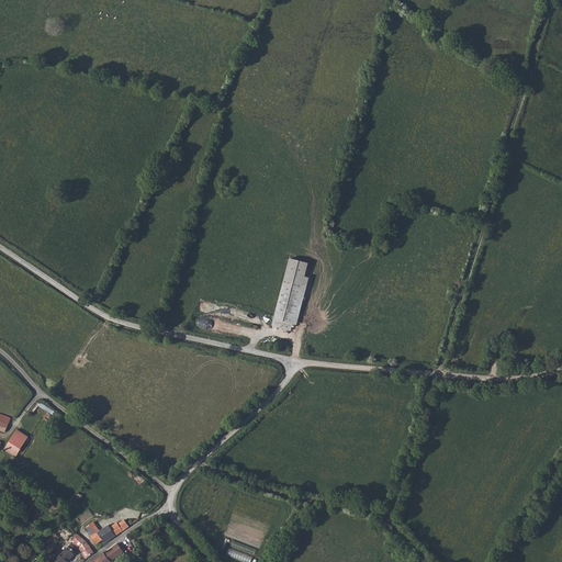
[(284,280),(274,319),(292,324),(295,325),(307,285),(303,284),(307,265),(290,260),(284,280)]
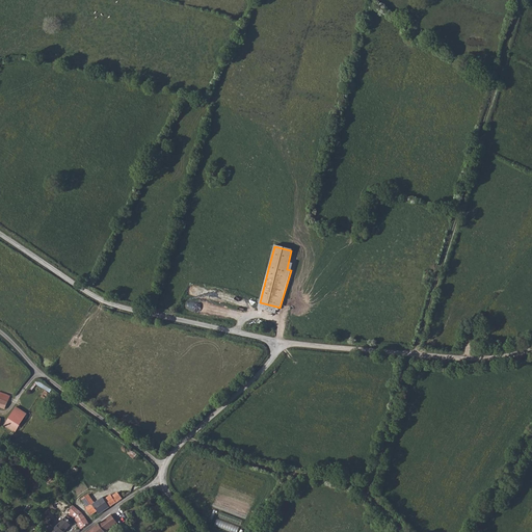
[(276,307),(260,302),(258,309),(274,313),(276,307)]
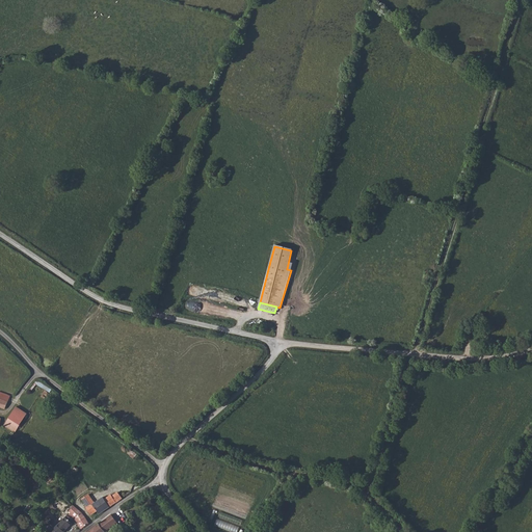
[(0,392),(0,399),(7,402),(9,396),(0,392)]
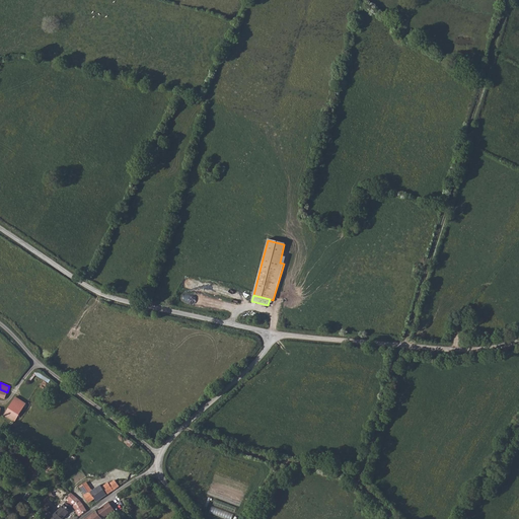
[(26,404),(15,397),(4,415),(15,422),(26,404)]
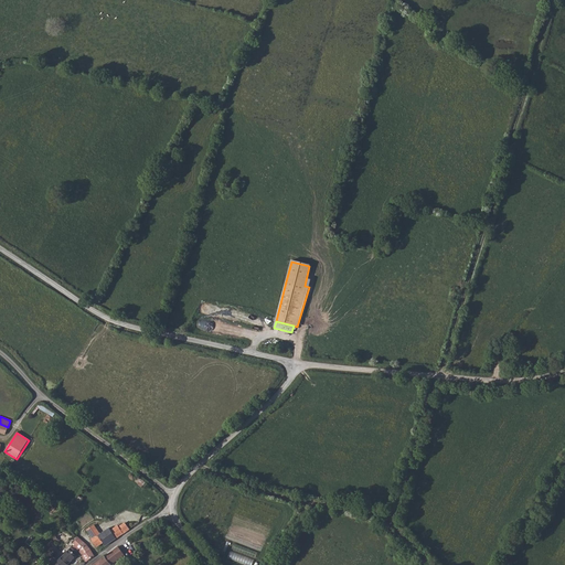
[(113,542),(129,530),(125,523),(119,526),(117,525),(110,531),(108,529),(99,534),(92,526),(86,531),(94,539),(92,542),(97,547),(102,543),(106,547),(113,542)]
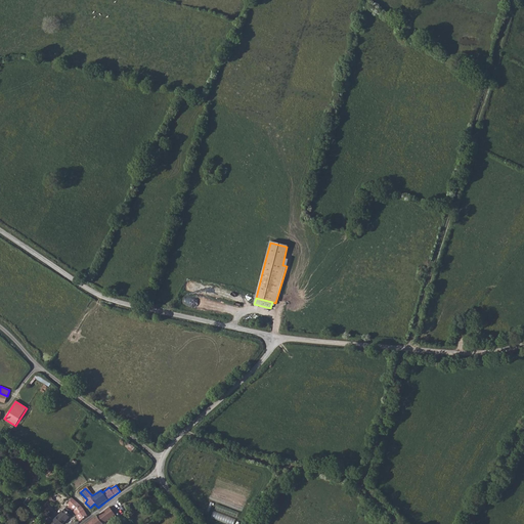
[(81,506),(73,498),(68,504),(78,514),(76,516),(80,521),(87,515),(81,506)]
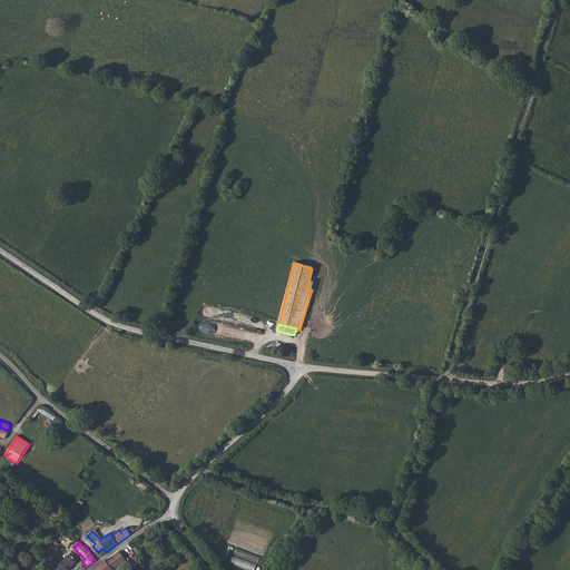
[(236,547),(231,562),(249,569),(254,569),(261,557),(236,547)]
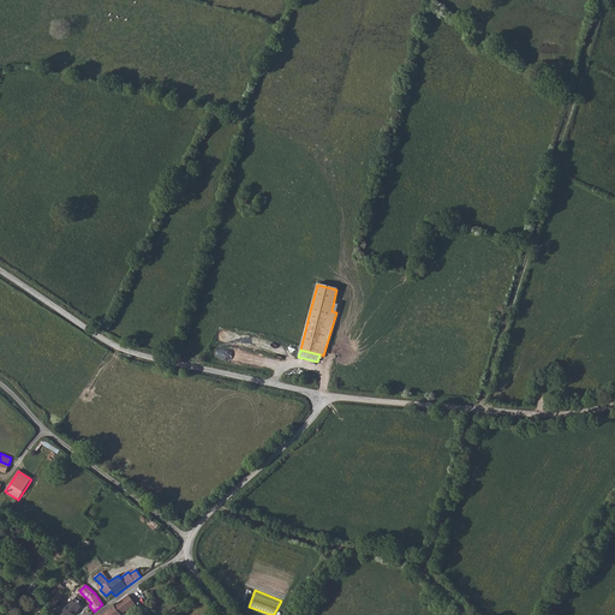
[(101,614),(120,614),(135,604),(127,595),(101,614)]
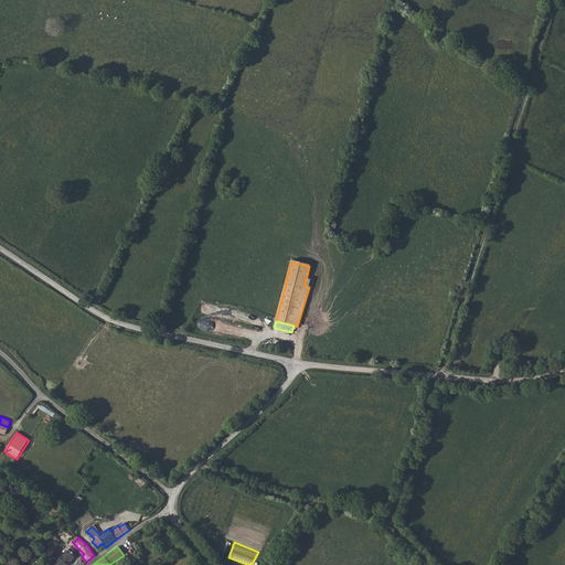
[(76,553),(71,547),(56,563),(57,564),(67,564),(76,556),(74,555),(76,553)]
